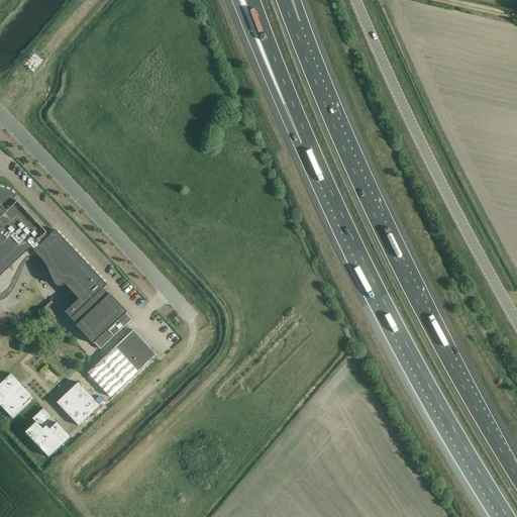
[(76,325),(76,326),(77,327),(78,327),(92,342),(92,343),(93,344),(94,343),(100,350),(132,320),(125,314),(126,313),(125,311),(124,312),(110,297),(111,296),(109,294),(108,295),(103,289),(107,286),(56,230),(48,237),(45,234),(46,233),(17,202),(16,203),(13,200),(16,197),(14,195),(11,193),(9,192),(6,190),(4,190),(1,189),(0,188),(0,295),(2,295),(3,294),(5,293),(7,291),(8,290),(10,286),(12,284),(19,269),(20,266),(21,264),(24,261),(26,259),(29,257),(33,256),(34,256),(36,256),(38,257),(41,260),(43,262),(45,265),(46,268),(50,276),(53,282),(55,284),(56,285),(58,287),(59,287),(61,287),(62,287),(64,287),(65,286),(79,300),(65,313),(76,325)]
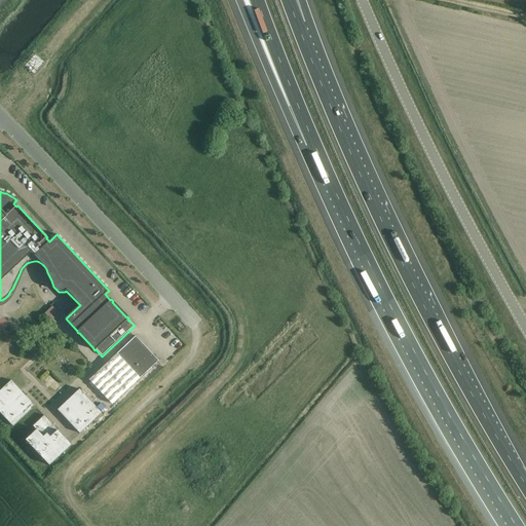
[(136,336),(116,354),(89,380),(112,405),(158,361),(156,359),(155,360),(154,359),(155,358),(139,340),(138,341),(137,340),(138,339),(136,336)]
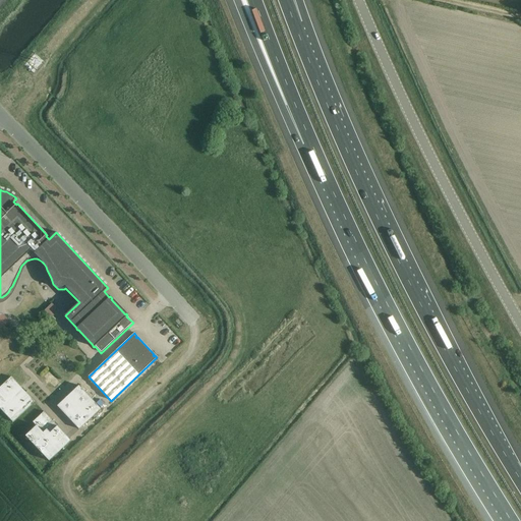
[(71,357),(63,364),(71,373),(79,366),(71,357)]
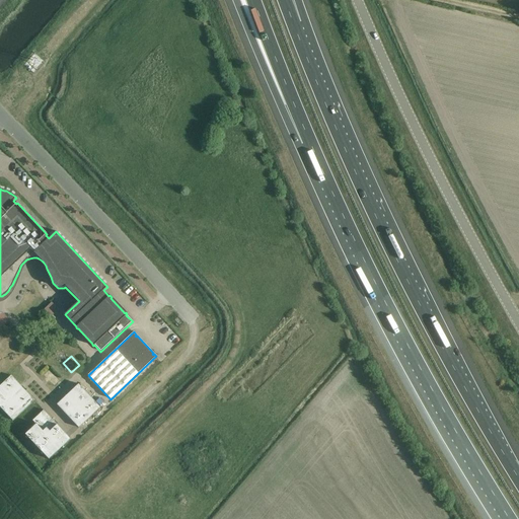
[(0,385),(0,406),(13,421),(34,400),(11,376),(0,385)]
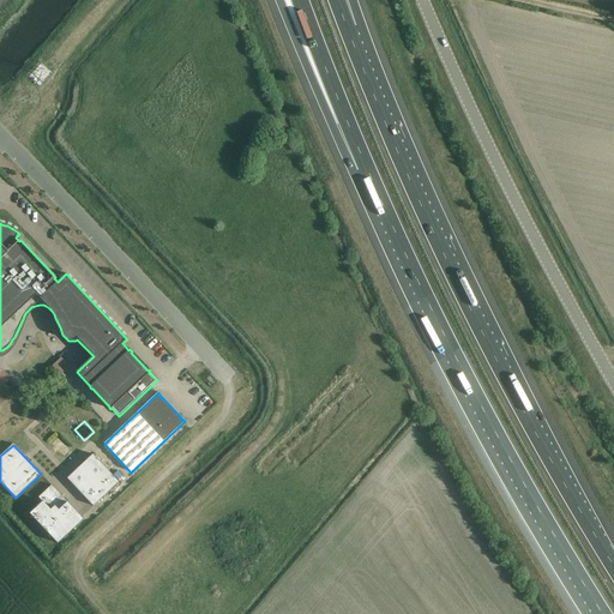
[(67,479),(94,506),(119,482),(92,455),(67,479)]
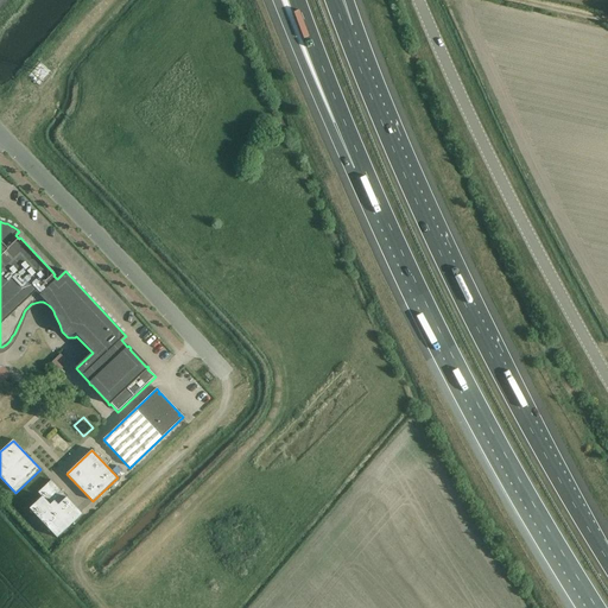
[(83,514),(50,481),(38,493),(42,498),(29,508),(57,539),(83,514)]
